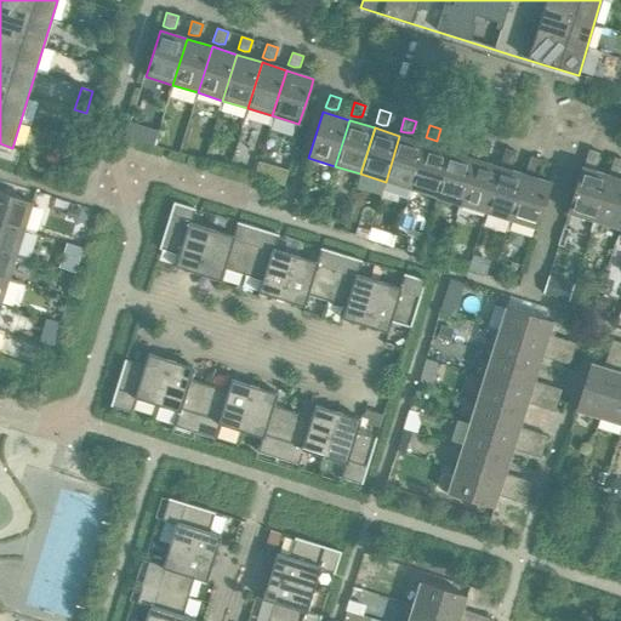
[(462,148),(466,137),(455,134),(450,146),(457,148),(462,148)]
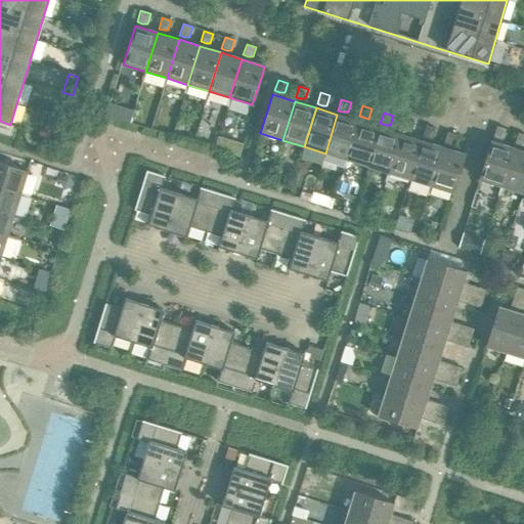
[(346,160),(358,121),(337,115),(325,154),(346,160)]
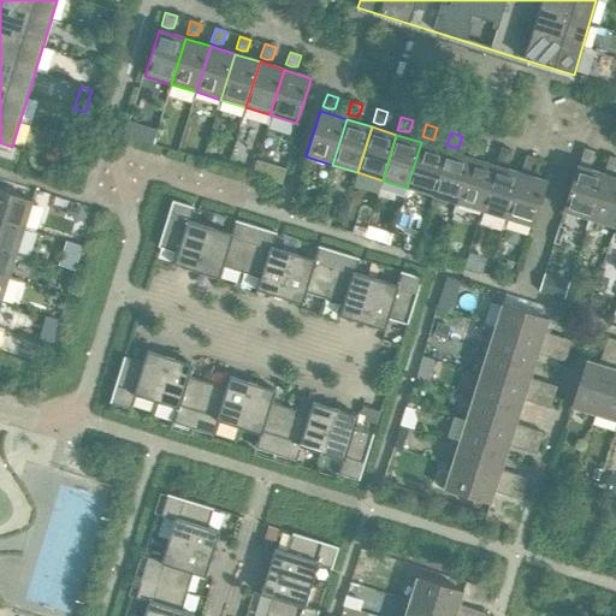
[(484,155),(487,143),(475,140),(472,153),(478,154),(484,155)]
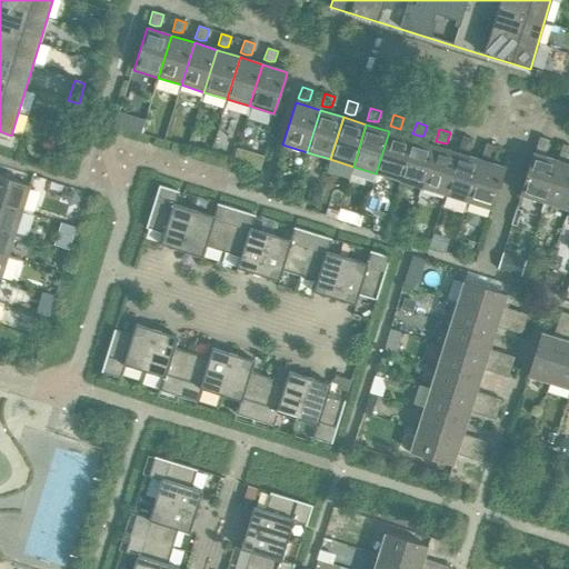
[(399,180),(412,139),(389,131),(376,173),(399,180)]
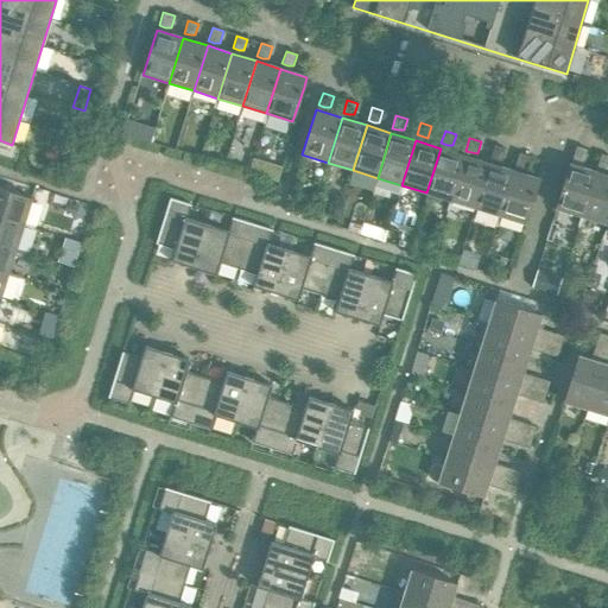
[(501,160),(505,149),(494,146),(491,158),(496,160),(501,160)]
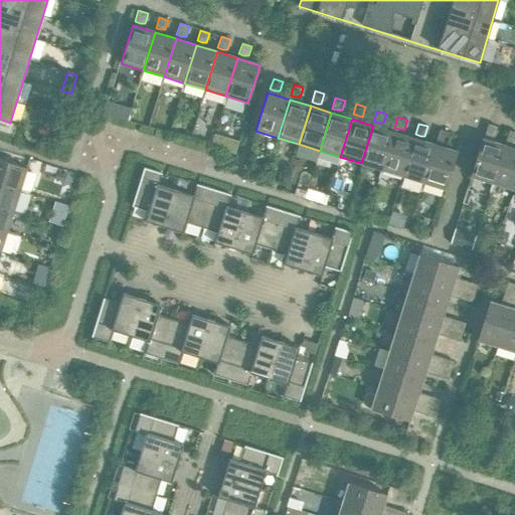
[(494,136),(497,127),(488,124),(485,135),(490,136),(494,136)]
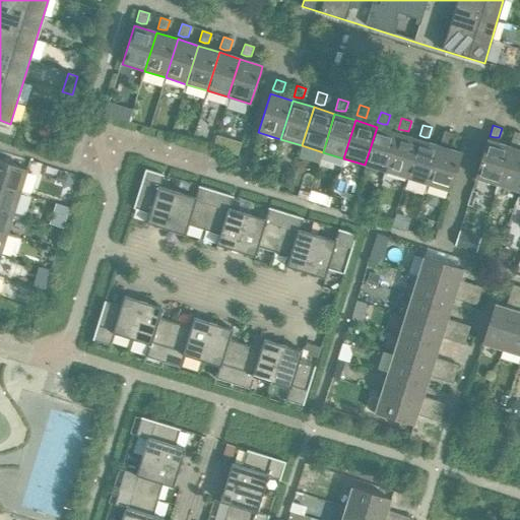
[(386,172),(397,133),(377,127),(365,165),(386,172)]
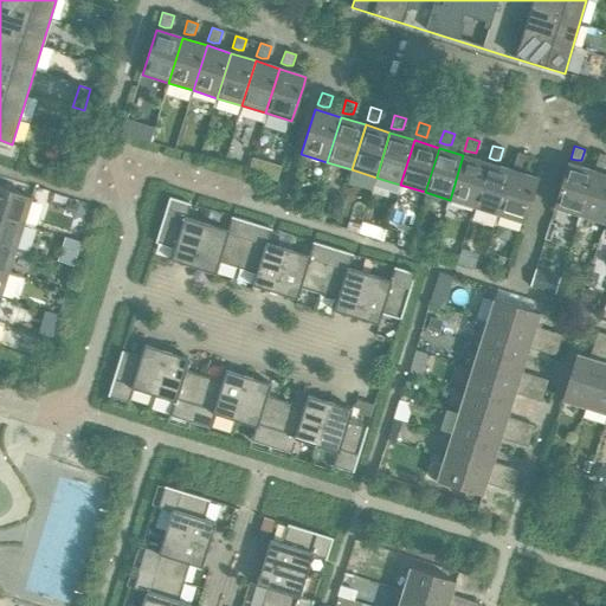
[(524,167),(528,156),(517,153),(513,166),(519,167),(524,167)]
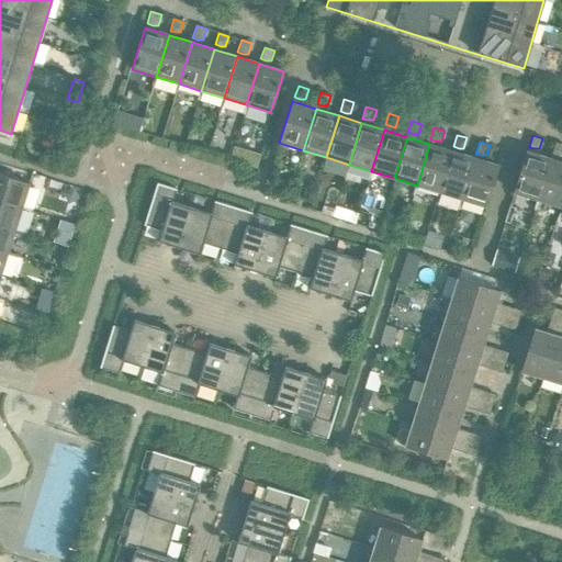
[(561,156),(561,155),(561,144),(555,143),(551,154),(557,156),(561,156)]
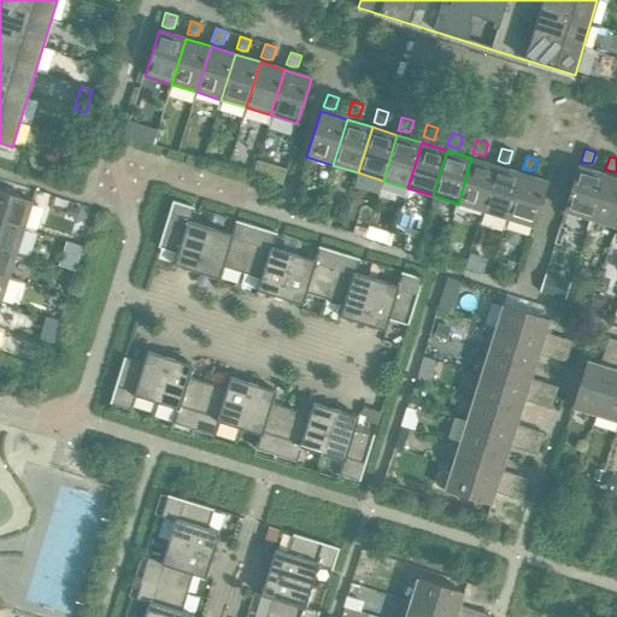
[(482,211),(497,166),(471,158),(458,204),(482,211)]
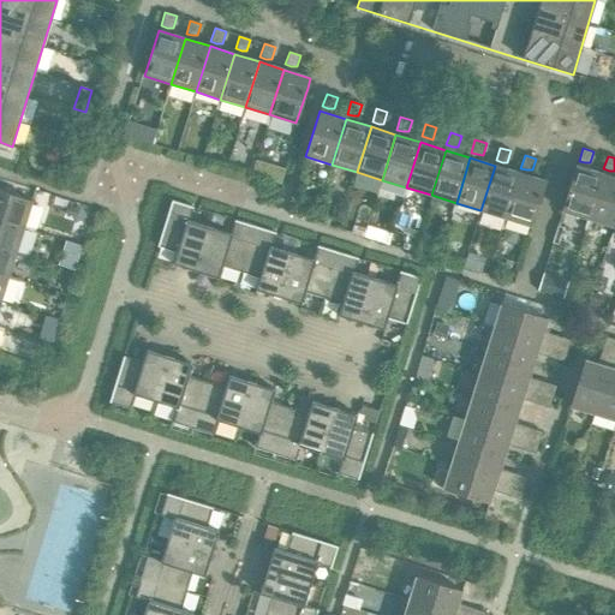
[(506,219),(520,173),(495,166),(481,210),(506,219)]
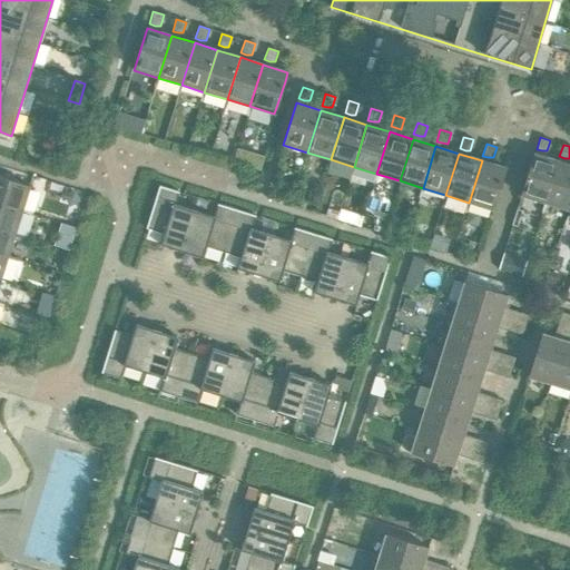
[(546,204),(559,161),(533,154),(521,196),(546,204)]
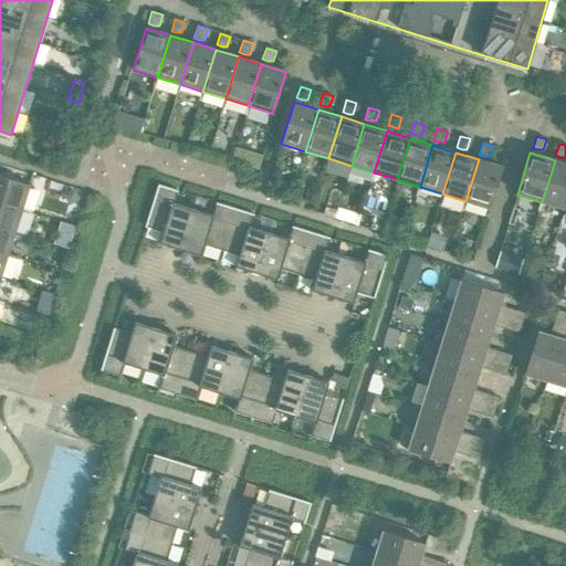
[(490,209),(502,167),(479,159),(465,201),(490,209)]
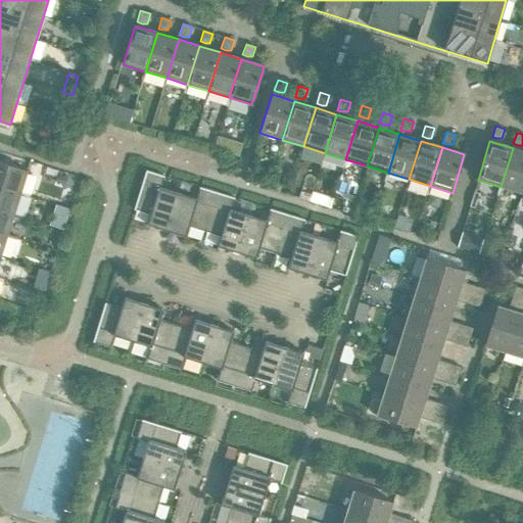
[(521,193),(522,187),(522,150),(513,148),(501,187),(521,193)]
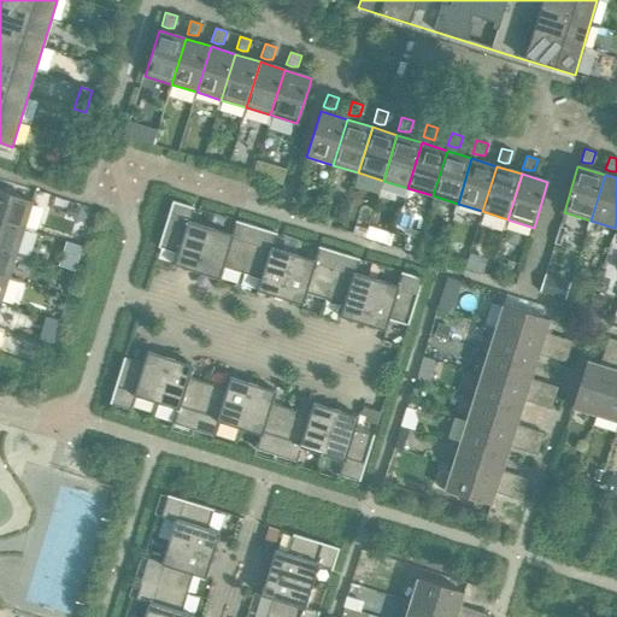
[(0,221),(24,228),(33,203),(0,192),(0,221)]
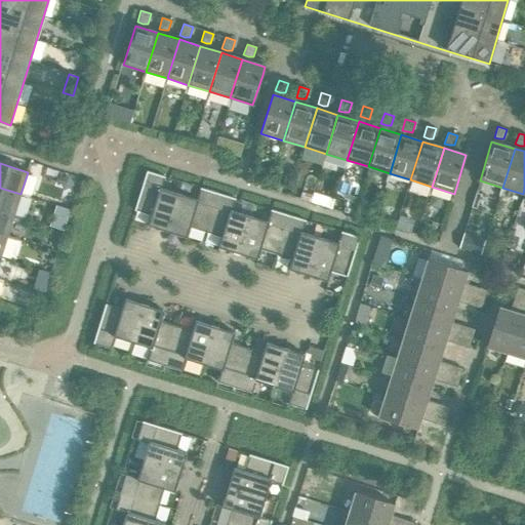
[(167,232),(178,194),(161,189),(165,176),(147,171),(134,210),(151,215),(148,226),(167,232)]
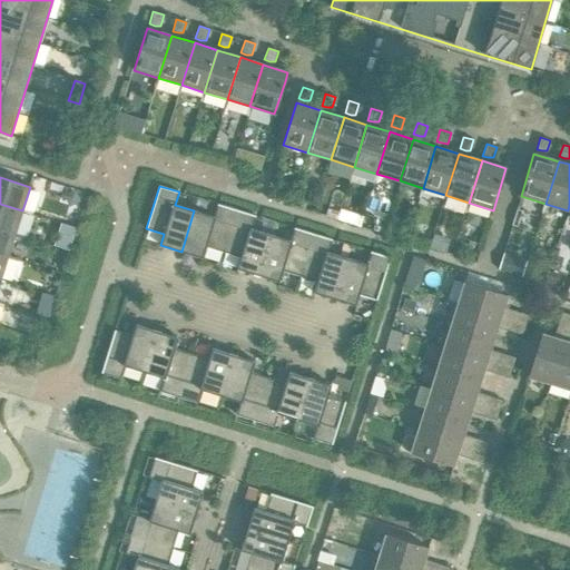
[(0,228),(16,234),(22,210),(0,204),(0,228)]
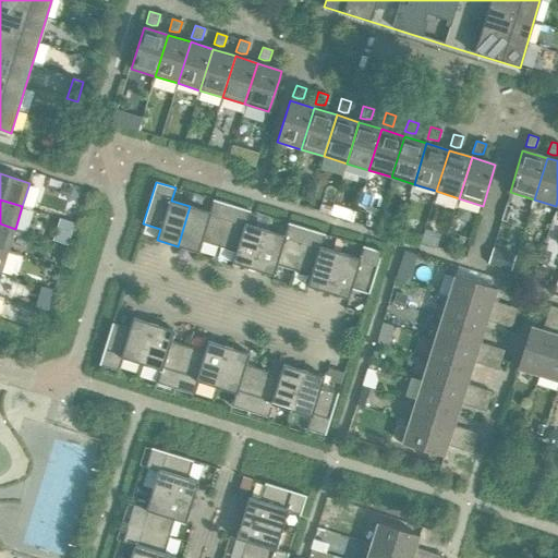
[(218,246),(231,205),(213,199),(209,211),(190,206),(178,246),(198,253),(202,242),(218,246)]
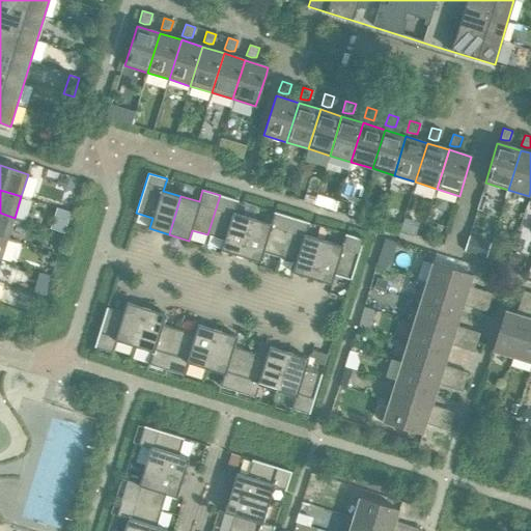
[(241,256),(252,218),(234,213),(238,200),(220,195),(207,234),(224,240),(221,250),(241,256)]
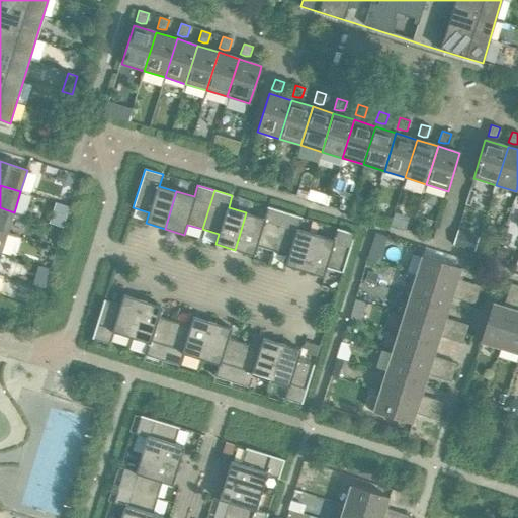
[(272,251),(284,211),(267,206),(264,219),(246,212),(235,250),(254,256),(257,246),(272,251)]
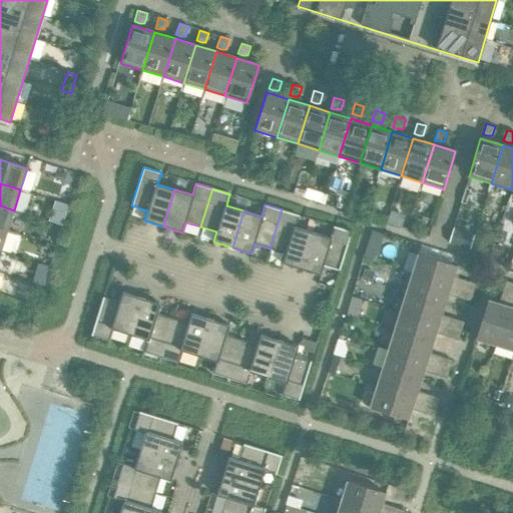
[(0,228),(7,231),(14,210),(0,205),(0,228)]
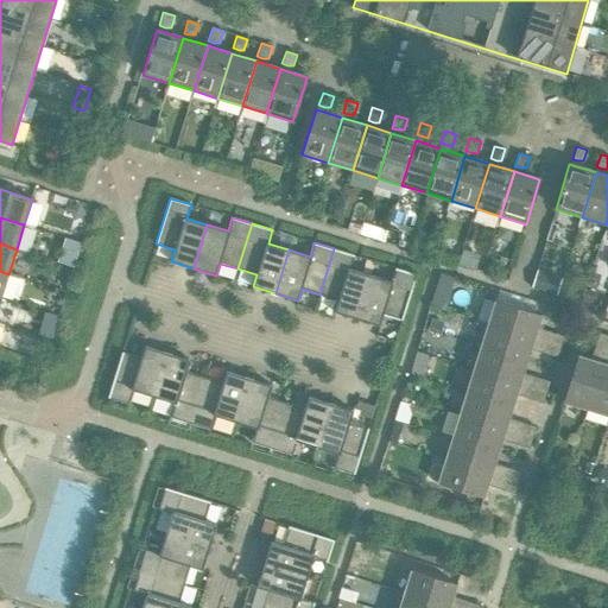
[(356,318),(371,276),(350,268),(354,255),(334,248),(320,295),(339,301),(334,312),(356,318)]
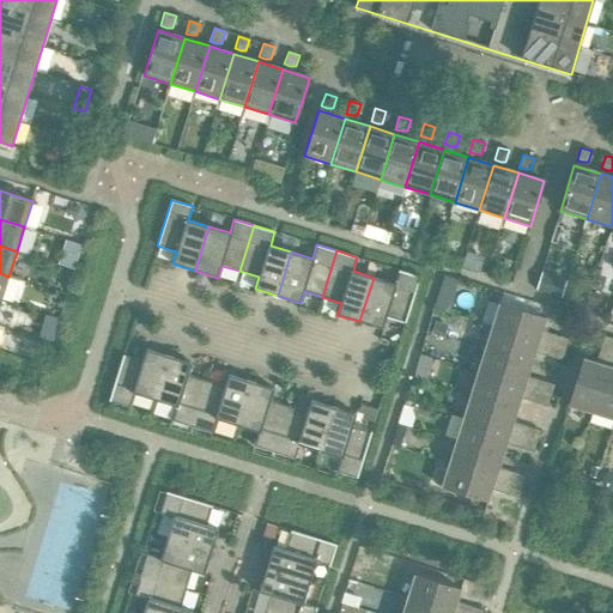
[(406,322),(420,277),(399,271),(394,284),(374,278),(359,321),(383,328),(387,316),(406,322)]
